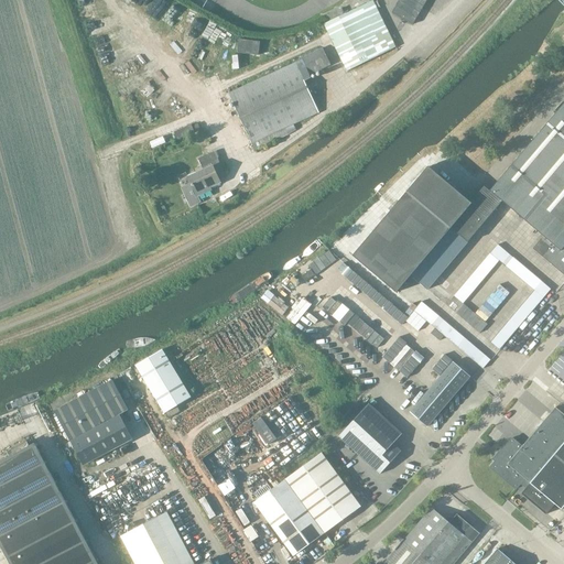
[(399,0),(392,12),(413,25),(427,0),(399,0)]
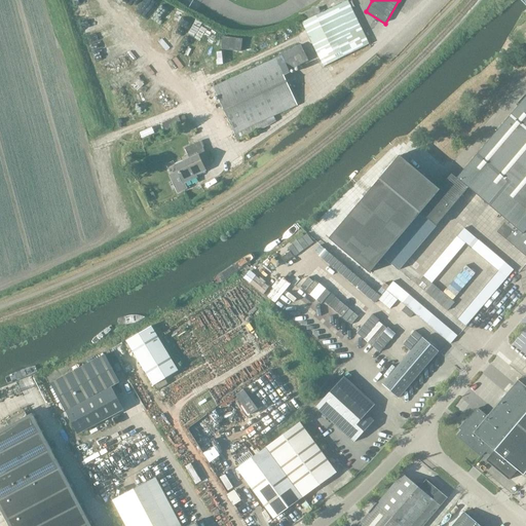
[(369,44),(348,1),(303,23),(324,67),(369,44)]
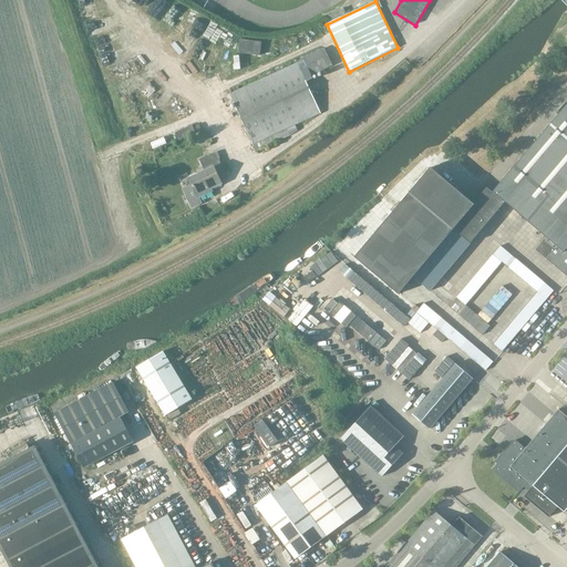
[(303,59),(303,60),(229,94),(254,144),(320,113),(306,82),(313,79),(311,76),(332,66),(325,49),(303,59)]
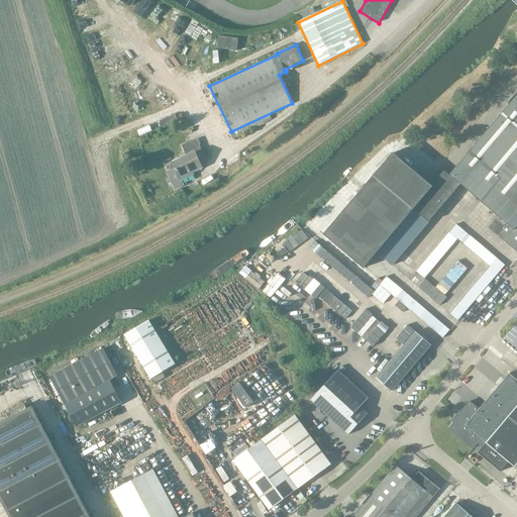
[(393,152),(323,234),(364,269),(377,253),(391,266),(460,185),(500,217),(490,229),(516,252),(516,97),(450,176),(445,172),(432,187),(393,152)]
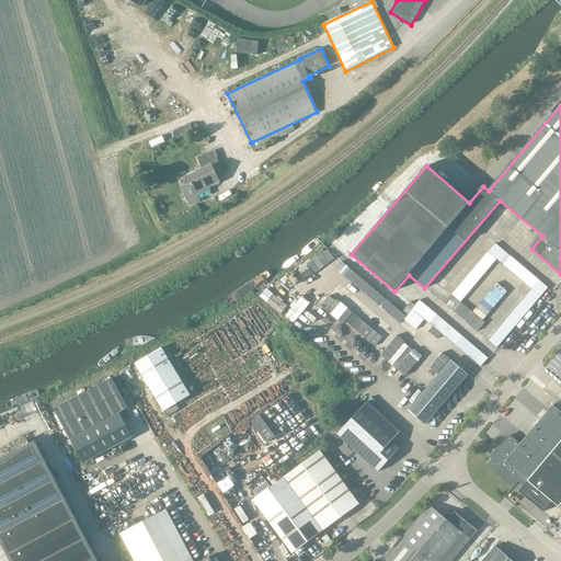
[(180,129),(168,135),(171,141),(183,136),(180,129)]
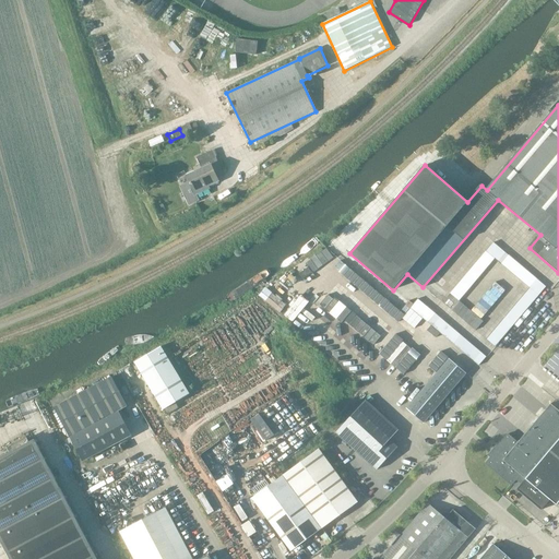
[(200,164),(202,169),(187,176),(194,194),(209,188),(207,186),(218,181),(217,178),(224,175),(215,157),(211,159),(209,153),(206,154),(205,153),(197,158),(199,165),(200,164)]
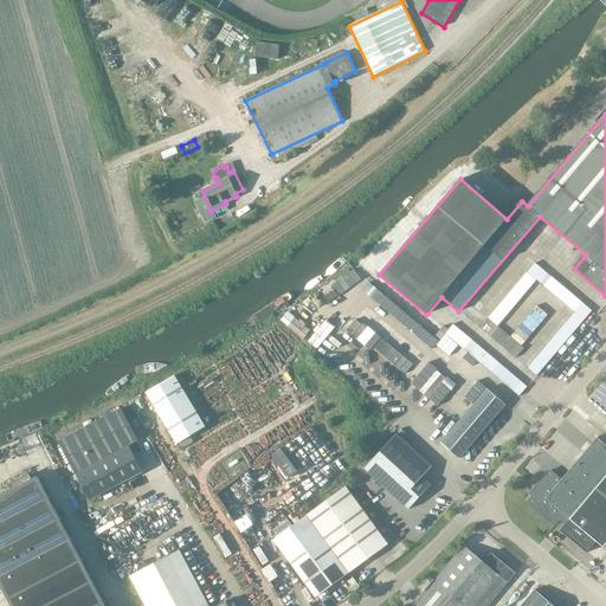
[(536,262),(522,277),(533,287),(537,281),(574,313),(527,368),(536,376),(592,310),(536,262)]
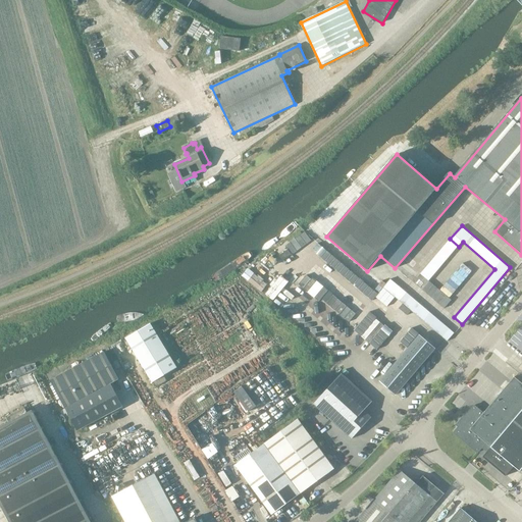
[(448,243),(413,282),(444,309),(451,301),(428,281),(456,250),(448,243)]
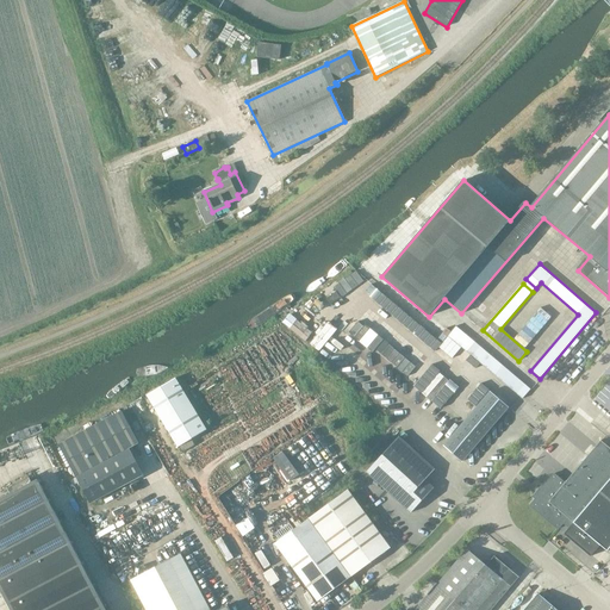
[(475,342),(467,352),(523,399),(531,388),(475,342)]
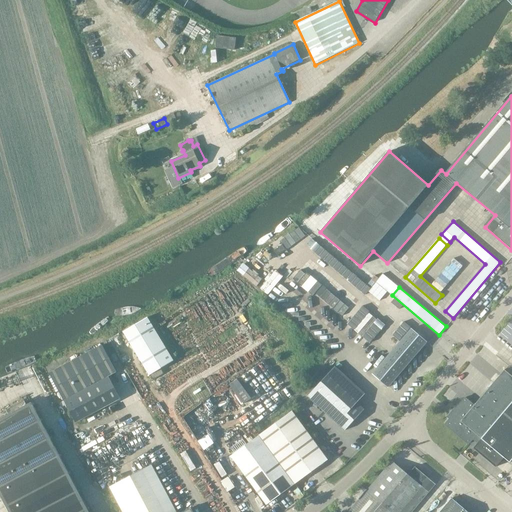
[(173,361),(147,317),(123,332),(149,375),(173,361)]
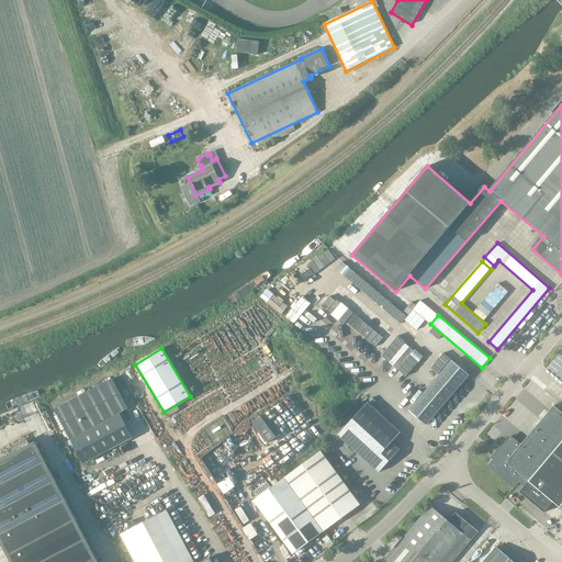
[(452,362),(446,369),(408,412),(426,427),(469,377),(452,362)]
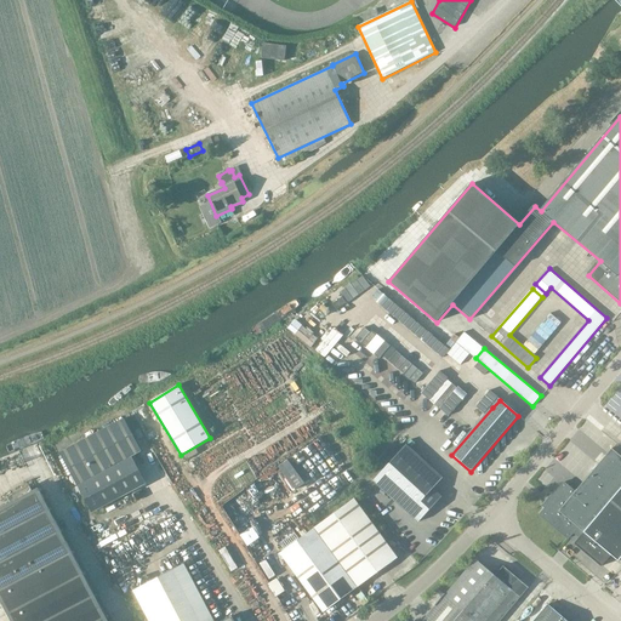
[(124,419),(60,453),(91,513),(146,484),(131,456),(141,451),(124,419)]
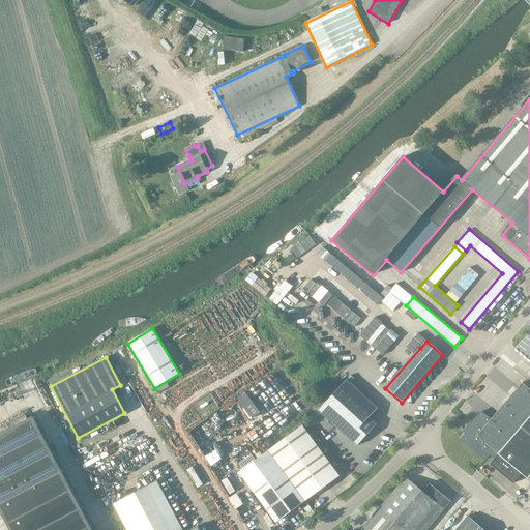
[(370,418),(378,409),(347,381),(319,412),(357,447),(377,425),(370,418)]
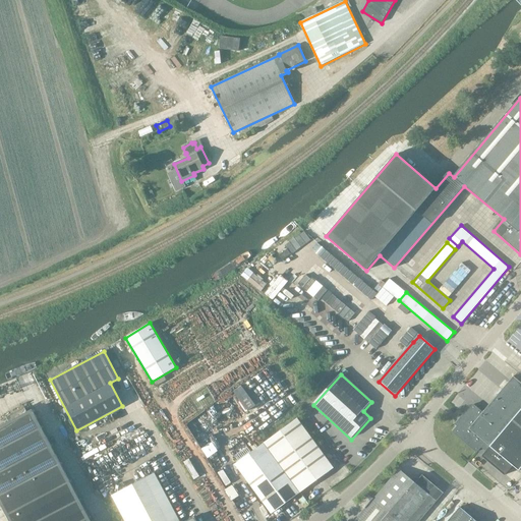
[(462,422),(454,433),(476,453),(484,443),(489,448),(481,456),(505,476),(513,467),(519,472),(520,469),(520,383),(514,378),(482,414),(473,406),(462,419),(462,422)]
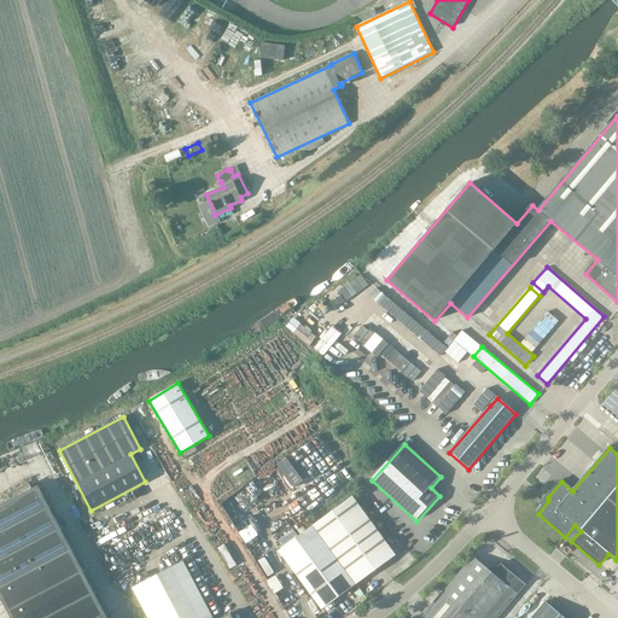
[(38,487),(0,506),(0,588),(73,551),(38,487)]
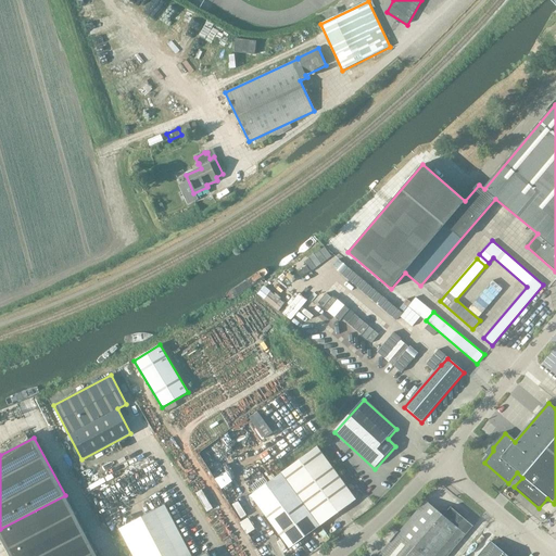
[(282,474),(320,527),(356,501),(317,447),(282,474)]
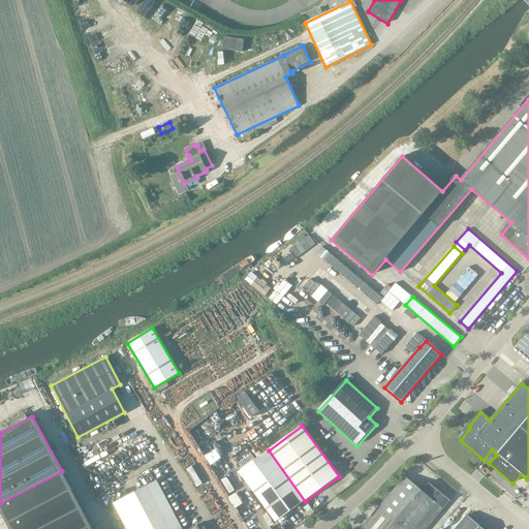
[(305,501),(269,450),(239,472),(276,522),(305,501)]
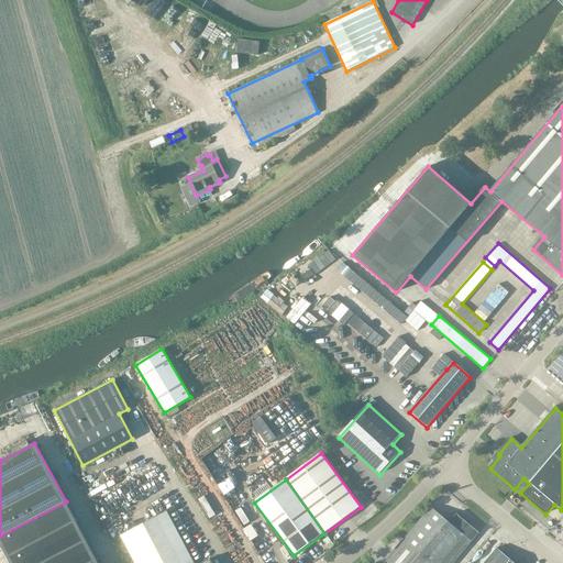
[(206,490),(200,494),(211,512),(217,509),(206,490)]
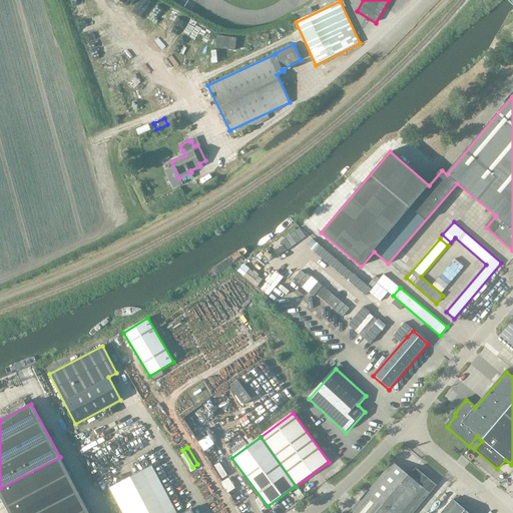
[(69,475),(60,457),(0,488),(0,496),(6,508),(69,475)]
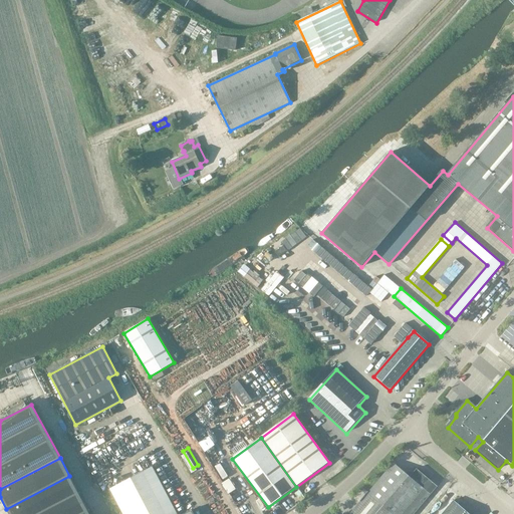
[(394,464),(350,513),(414,513),(437,488),(417,470),(414,474),(412,472),(407,473),(406,474),(394,464)]
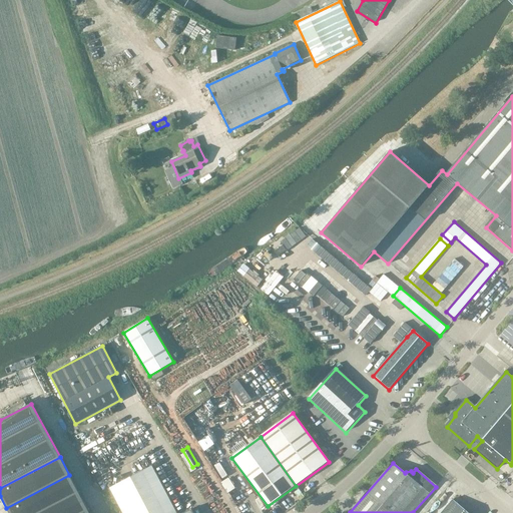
[(183,512),(176,512),(152,466),(110,488),(122,512),(192,512),(191,509),(183,512)]
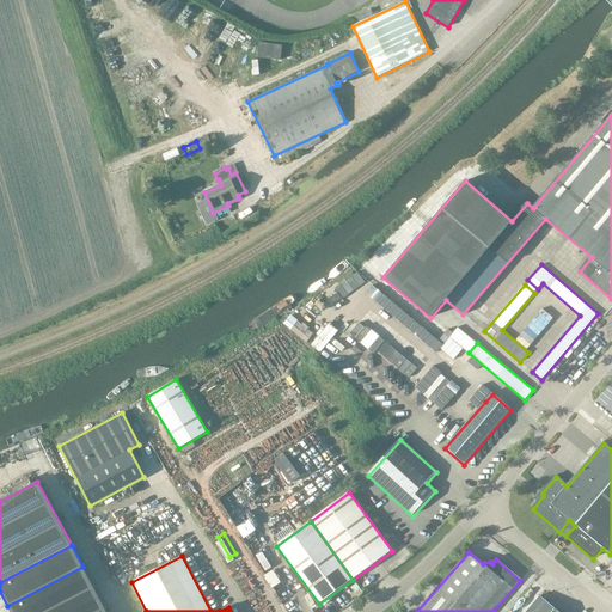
[(83,567),(7,606),(10,611),(105,611),(104,607),(83,567)]
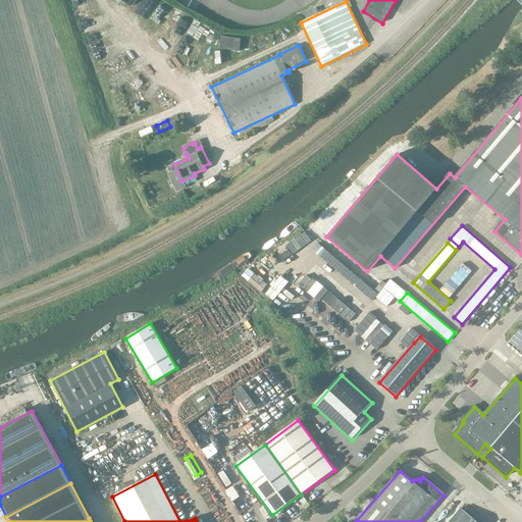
[(474,521),(456,507),(441,521),(474,521)]
